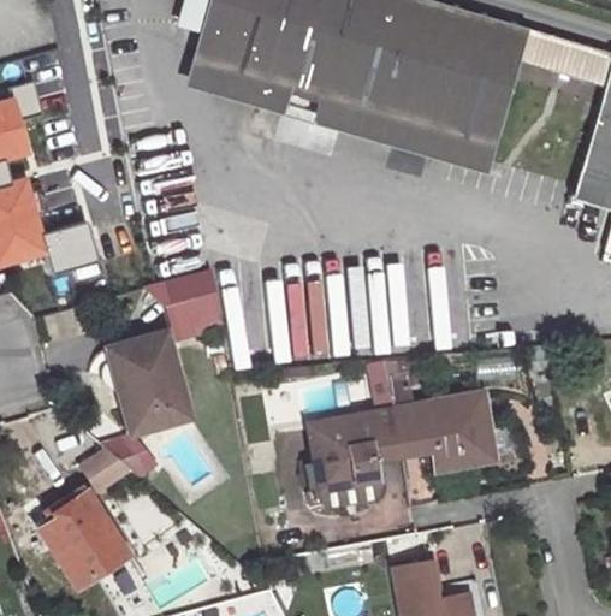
[(610,52),(432,0),(223,0),(206,60),(464,136),(461,149),(494,159),(523,63),(606,87),(577,184),(609,193),(610,189),(610,52)]
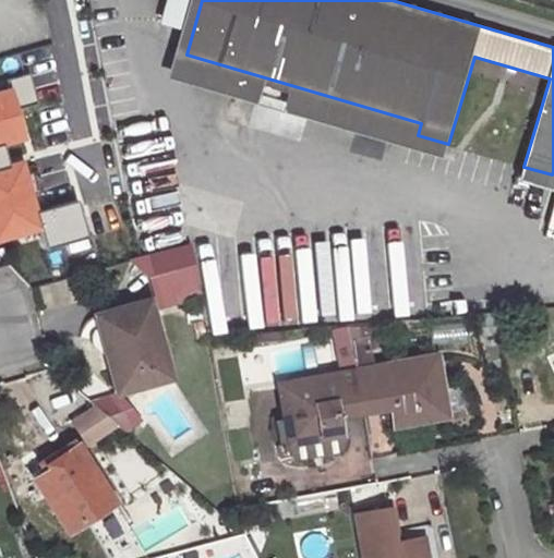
[(178,268),(159,274),(166,301),(202,291),(193,244),(173,250),(178,268)]
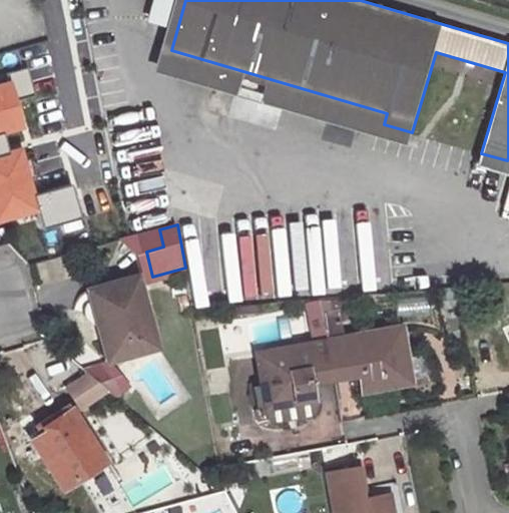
[(137,276),(93,288),(96,299),(92,303),(90,306),(89,311),(90,315),(91,318),(95,322),(99,324),(103,325),(113,361),(157,348),(137,276)]
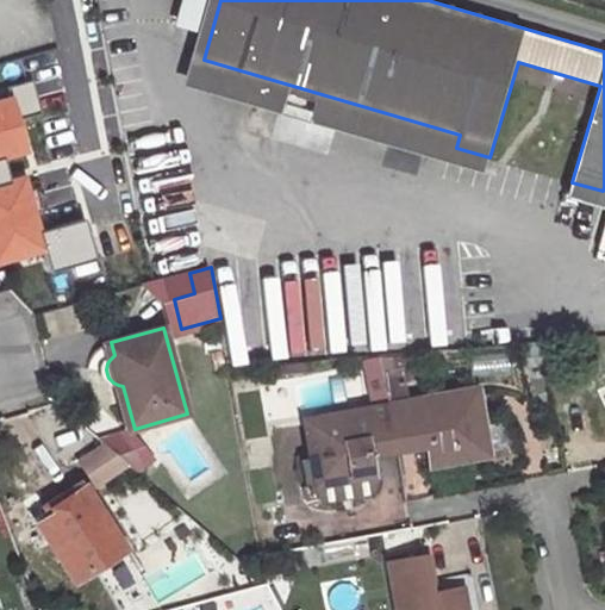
[(434,465),(492,454),(486,419),(473,422),(466,391),(410,400),(406,380),(388,384),(390,390),(399,439),(426,434),(434,465)]
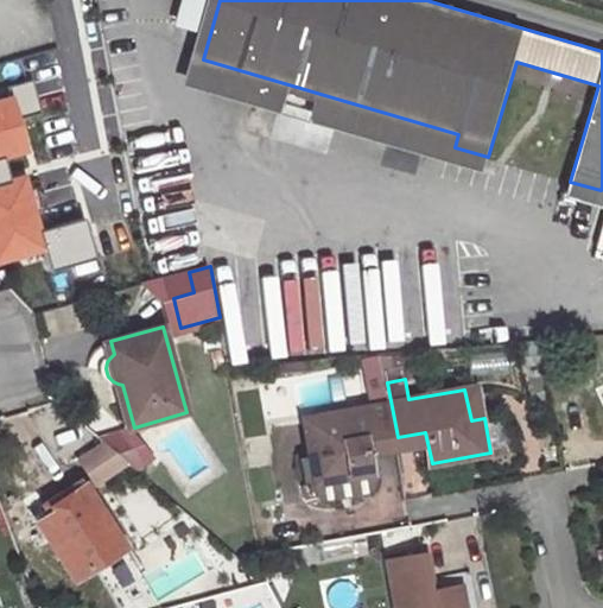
[(471,420),(484,418),(478,386),(464,390),(471,420)]
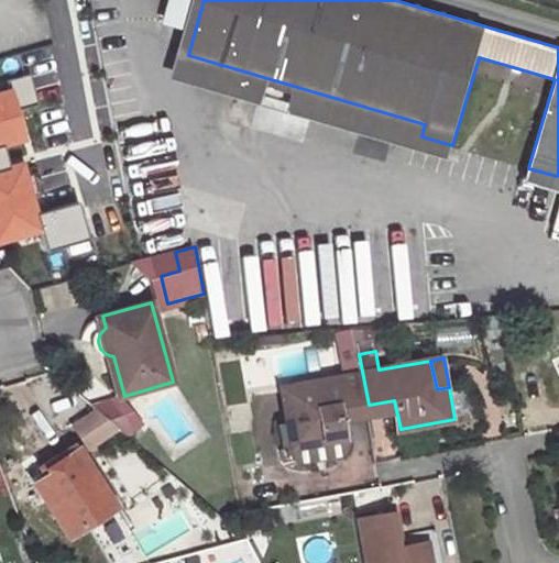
[(294,449),(348,438),(342,409),(369,405),(360,360),(342,362),(346,376),(294,385),(299,414),(287,416),(294,449)]
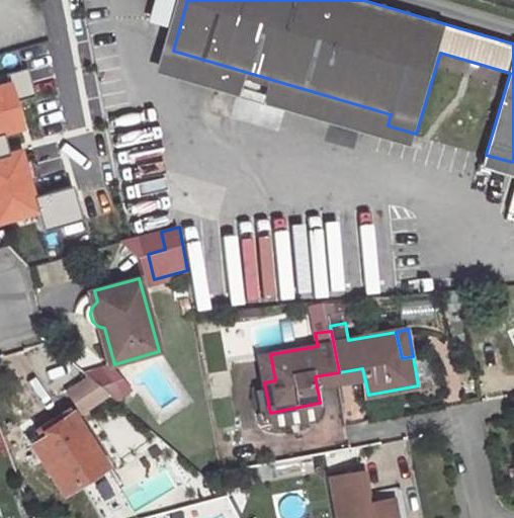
[(259,356),(264,382),(275,380),(270,354),(259,356)]
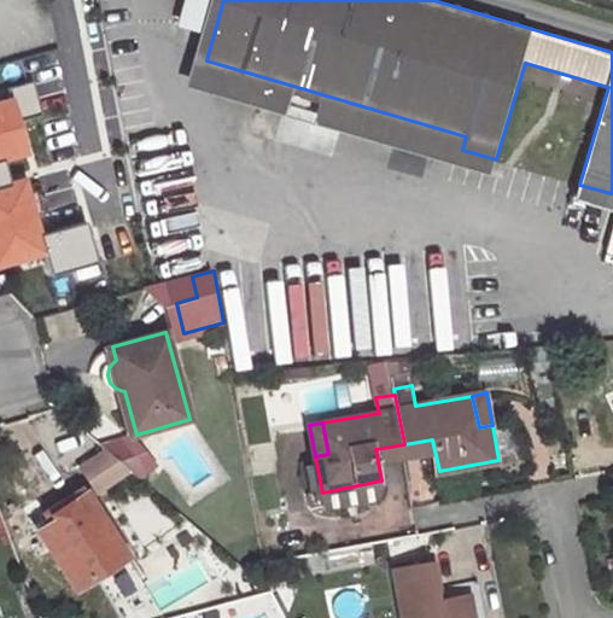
[(89,493),(36,525),(76,587),(128,554),(89,493)]
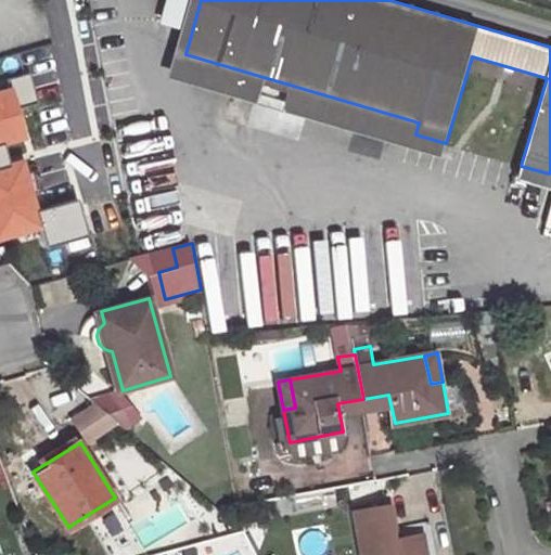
[(386,507),(357,512),(363,554),(425,554),(422,534),(393,540),(386,507)]
